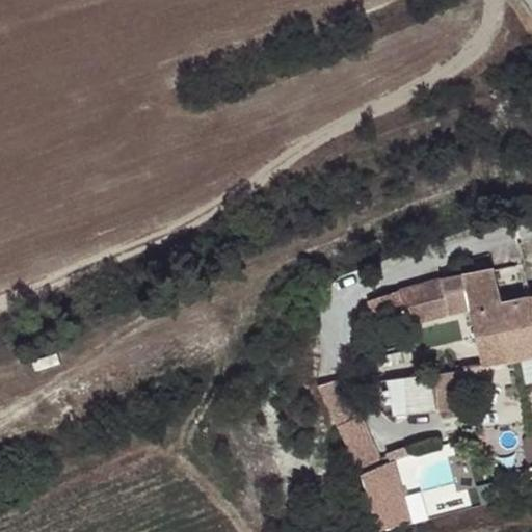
[(444,282),(452,318),(471,313),(504,307),(497,271),(463,277),(444,282)]
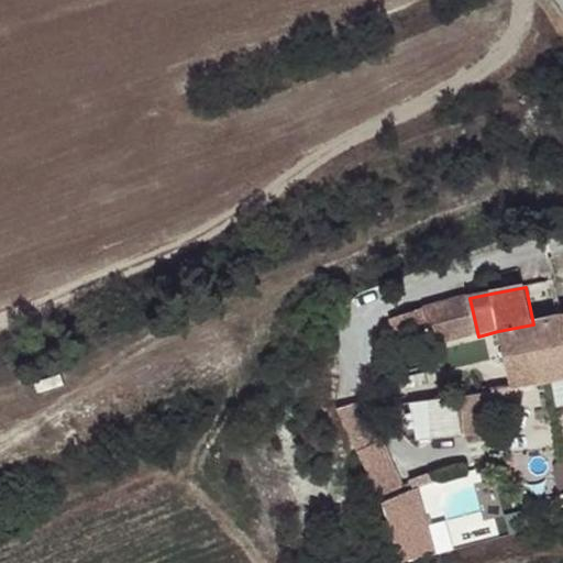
[(478,337),(470,298),(426,308),(392,318),(397,333),(430,324),(437,344),(478,337)]
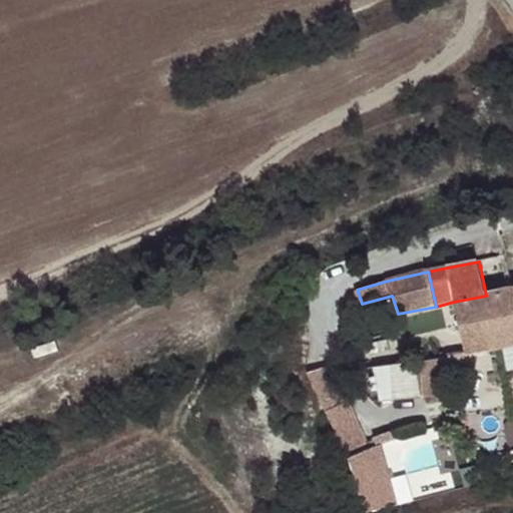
[(454,302),(465,354),(498,348),(492,322),(512,317),(512,291),(486,296),(454,302)]
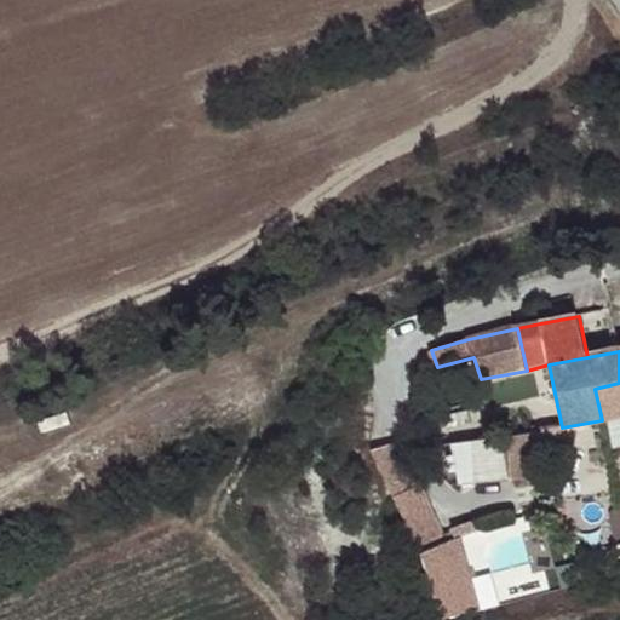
[(619,383),(595,389),(602,420),(619,415),(619,383)]
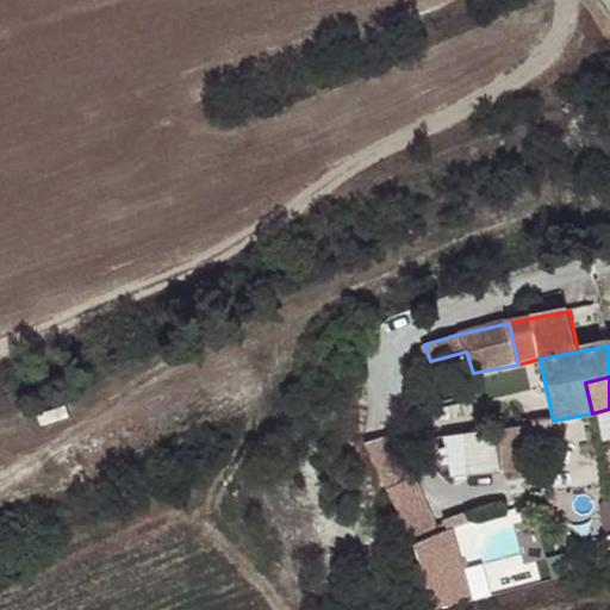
[(492,425),(443,436),(452,477),(502,465),(492,425)]
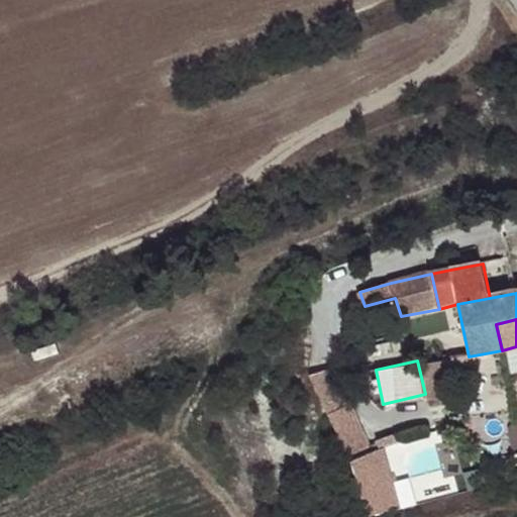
[(341,365),(316,374),(348,452),(373,443),(341,365)]
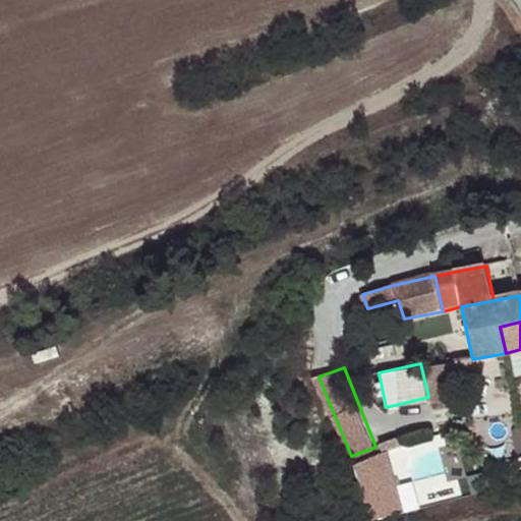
[(396,437),(377,444),(381,454),(399,447),(396,437)]
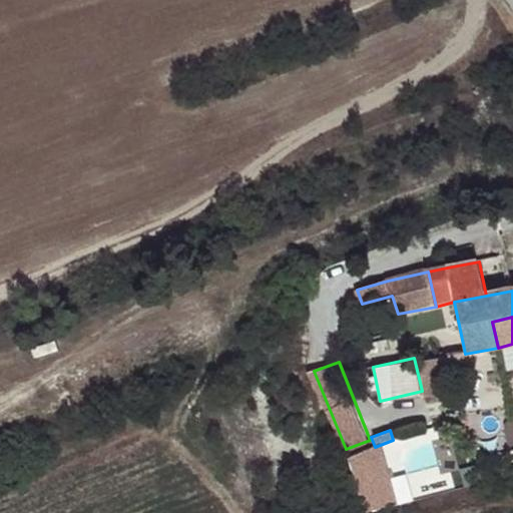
[(363,449),(346,456),(356,487),(372,482),(363,449)]
